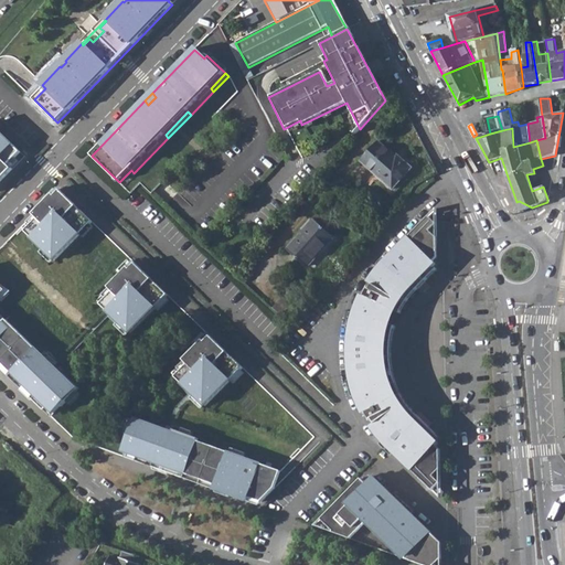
[(9,164),(21,152),(0,131),(0,181),(12,169),(9,164)]
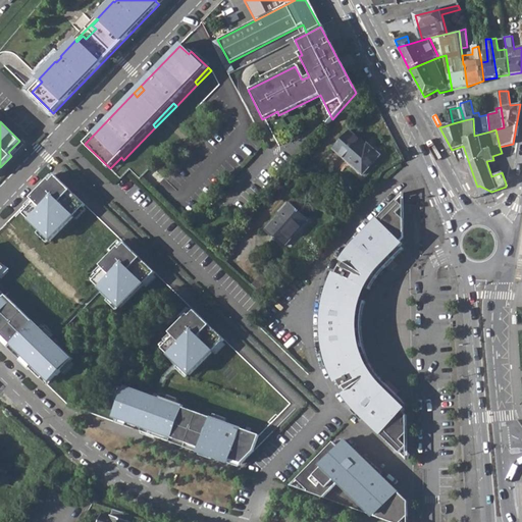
[(351,132),(334,149),(347,160),(344,163),(362,180),(383,158),(380,155),(371,147),(370,149),(366,145),(351,132)]
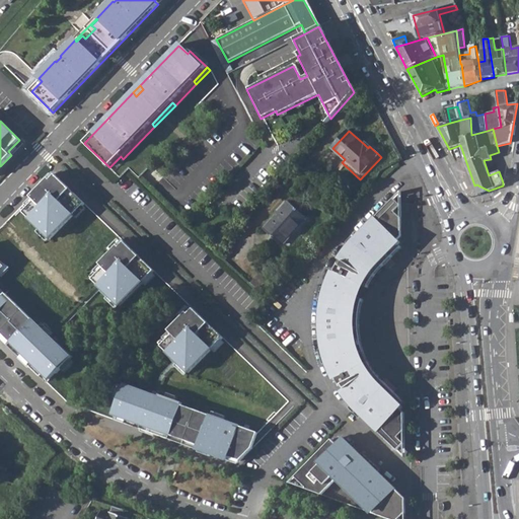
[(19,140),(8,151),(11,155),(22,144),(19,140)]
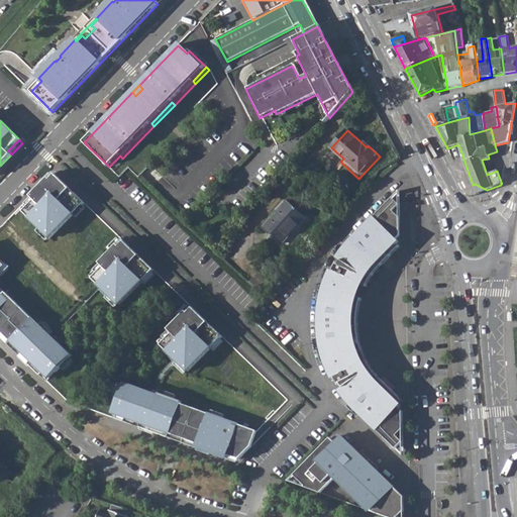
[(120,156),(109,167),(112,170),(122,159),(120,156)]
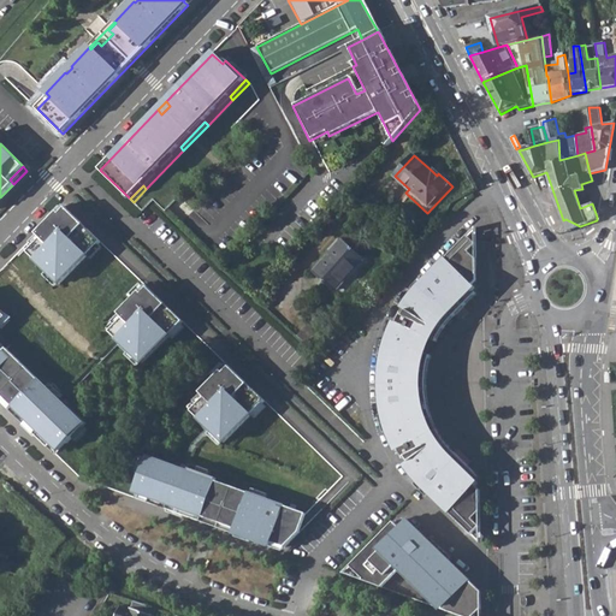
[(64,206),(37,234),(42,238),(28,253),(60,284),(101,242),(64,206)]
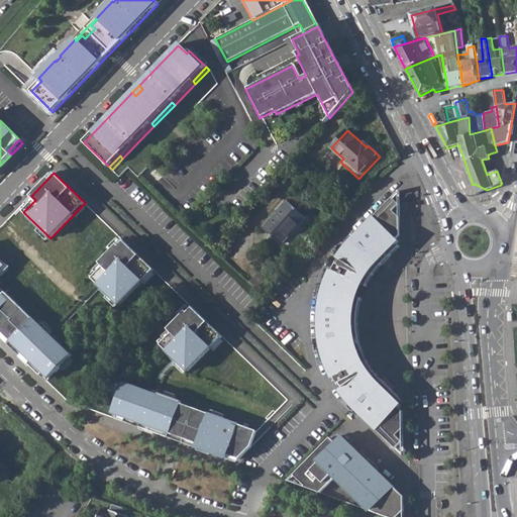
[(475,184),(473,185),(476,194),(487,190),(475,184)]
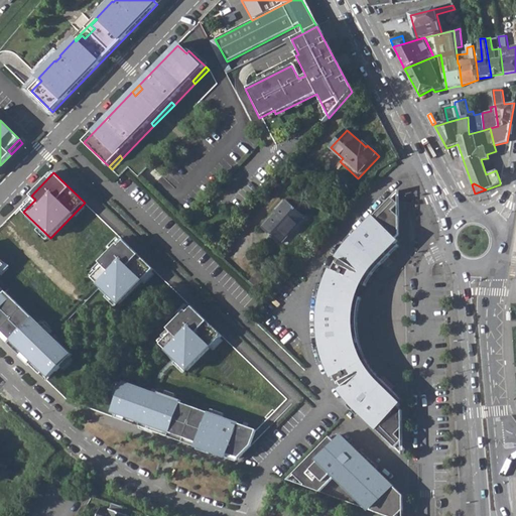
[(337,265),(333,272),(366,286),(370,278),(377,269),(399,246),(396,243),(398,241),(396,239),(399,236),(398,190),(372,218),(375,220),(372,223),(369,221),(360,231),(352,239),(347,244),(341,252),(337,259),(341,262),(338,266),(337,265)]
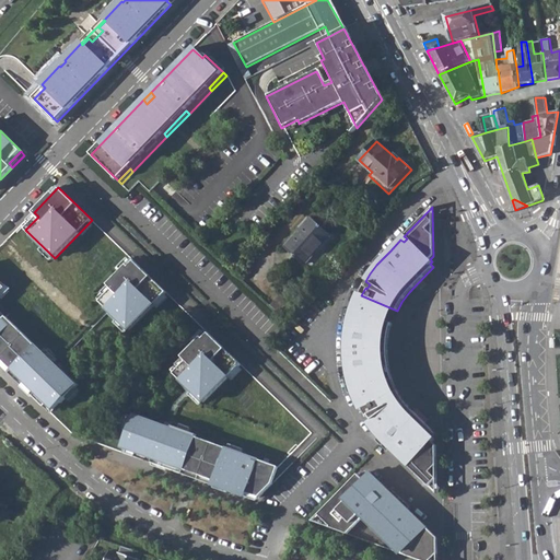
[(311,218),(284,247),(304,265),(330,235),(311,218)]
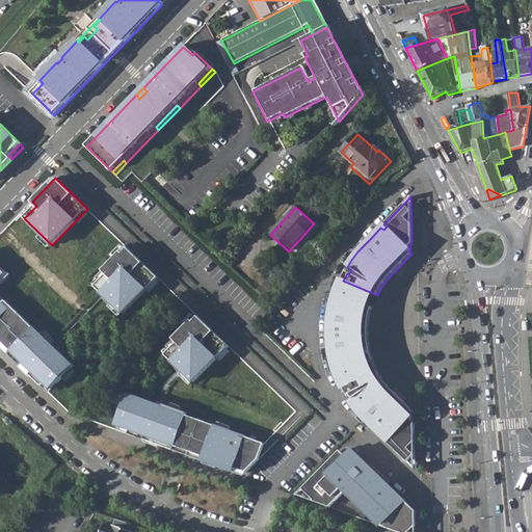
[(158,277),(126,246),(103,271),(107,274),(96,287),(123,314),(158,277)]
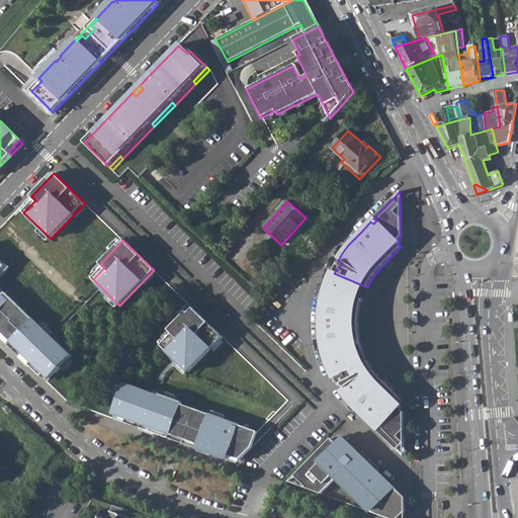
[(0,271),(5,267),(0,262),(0,330),(12,343),(9,346),(41,376),(45,374),(50,378),(59,369),(60,370),(76,353),(49,337),(5,294),(3,296),(0,293),(0,276),(0,275),(0,271)]
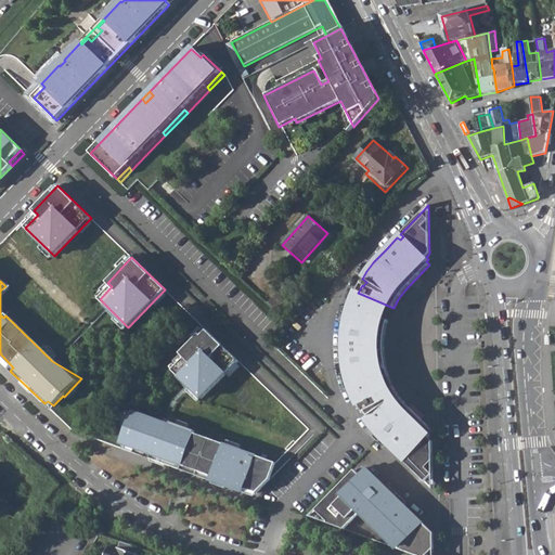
[(278,292),(274,296),(286,307),(289,302),(278,292)]
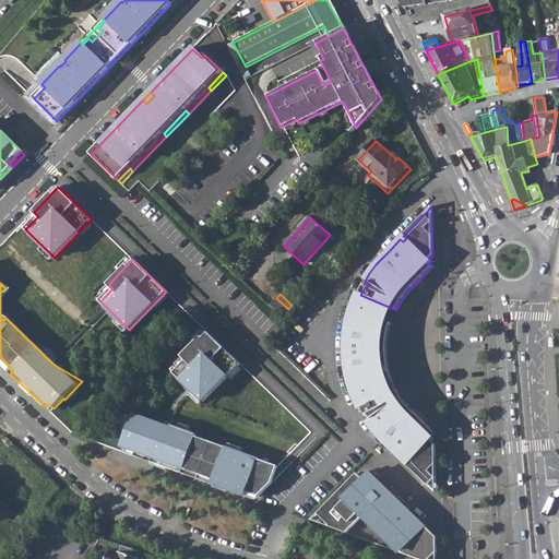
[(360,295),(357,294),(353,304),(351,312),(391,323),(393,318),(396,310),(360,295)]
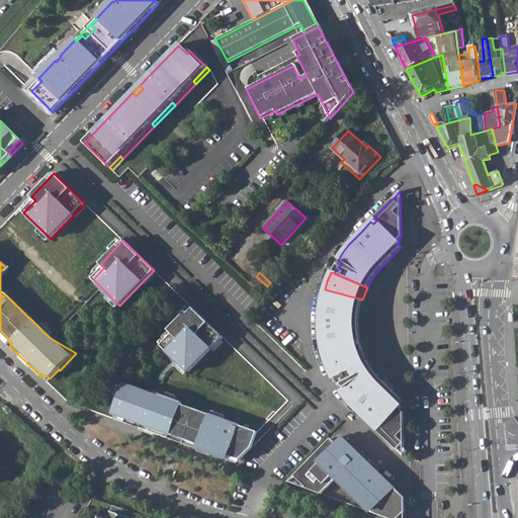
[(256,276),(250,282),(261,292),(267,286),(256,276)]
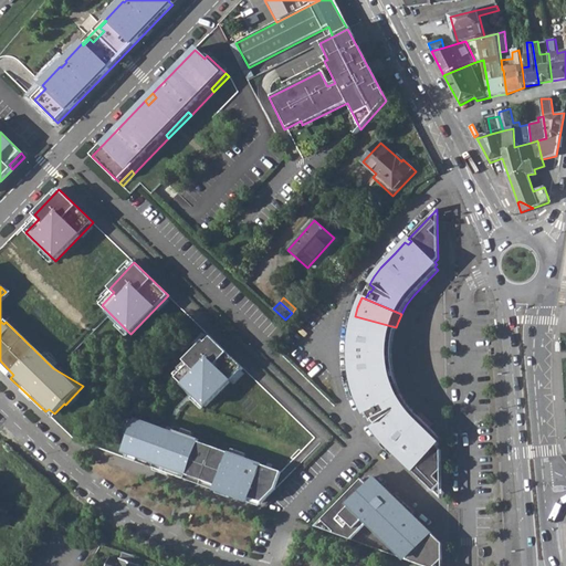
[(396,327),(355,316),(350,334),(349,353),(350,370),(354,389),(356,395),(397,383),(392,359),(392,346),(395,334),(396,327)]
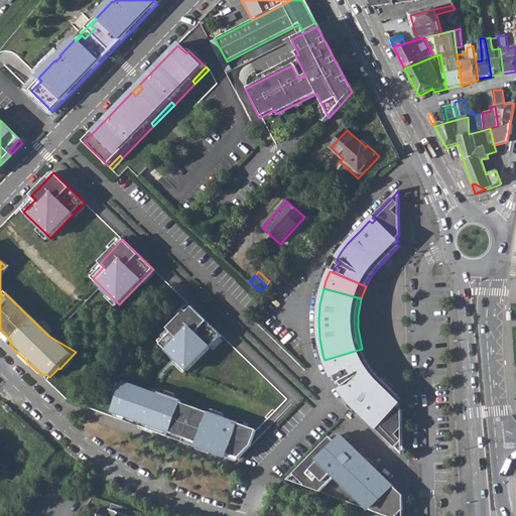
[(222,336),(190,305),(168,330),(172,333),(160,345),(187,371),(222,336)]
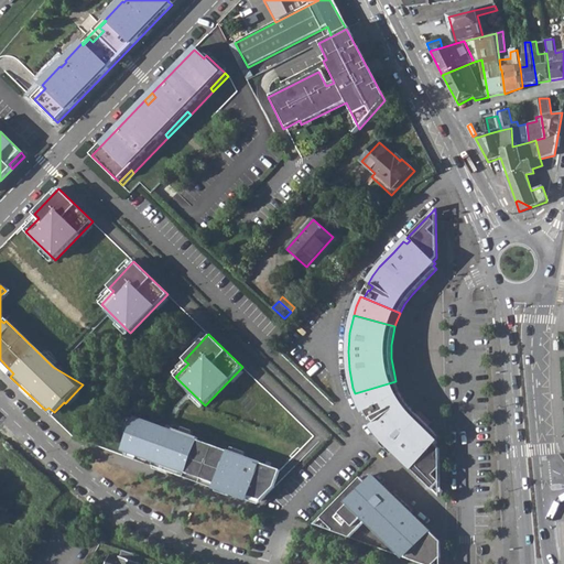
[(396,381),(355,393),(359,405),(361,411),(365,410),(401,393),(396,381)]
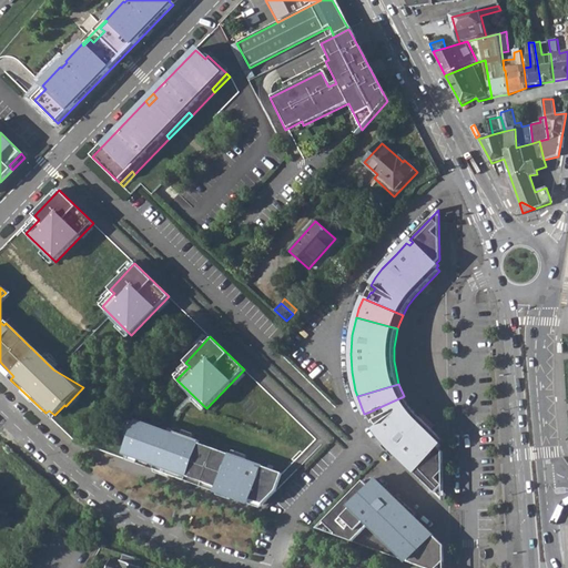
[(404,396),(367,413),(368,415),(372,421),(374,419),(375,422),(376,424),(411,407),(407,402),(404,396)]
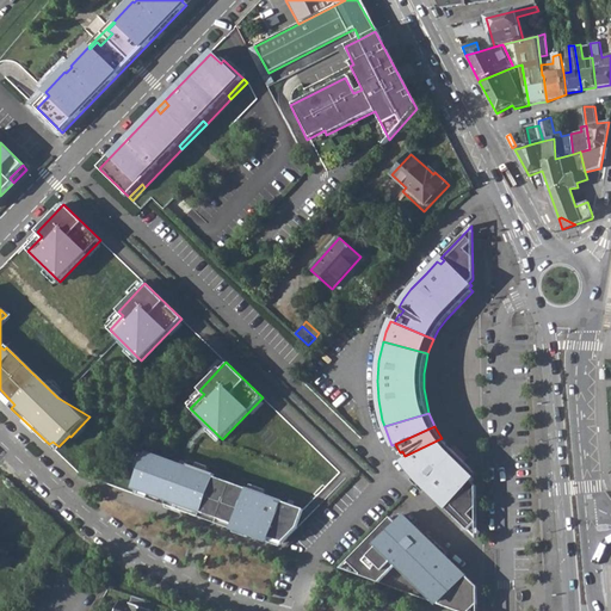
[(405,456),(400,460),(403,464),(409,473),(415,480),(419,482),(420,485),(469,531),(476,523),(476,486),(471,482),(475,480),(473,477),(476,474),(452,451),(445,443),(442,438),(405,456)]
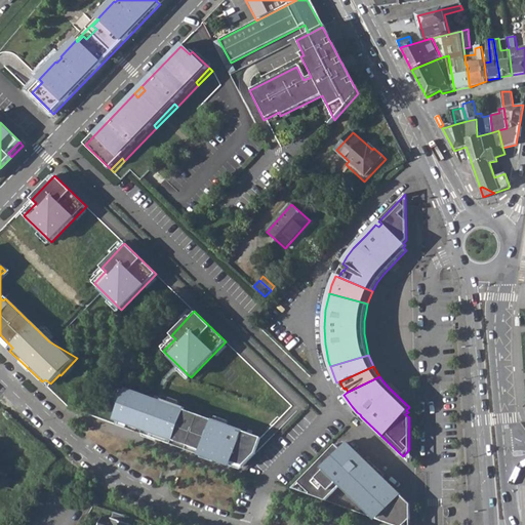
[(162,402),(126,389),(118,411),(119,411),(116,420),(129,426),(128,429),(157,440),(159,436),(188,446),(186,450),(230,467),(232,462),(236,463),(261,438),(243,432),(242,434),(238,432),(239,430),(185,410),(186,408),(162,400),(162,402)]
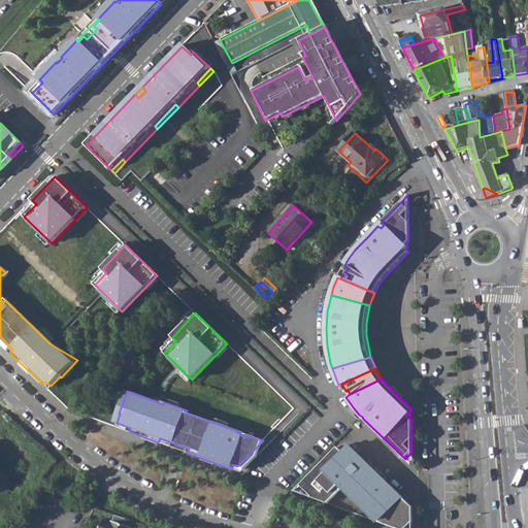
[(263,440),(237,466),(244,469),(260,454),(263,440)]
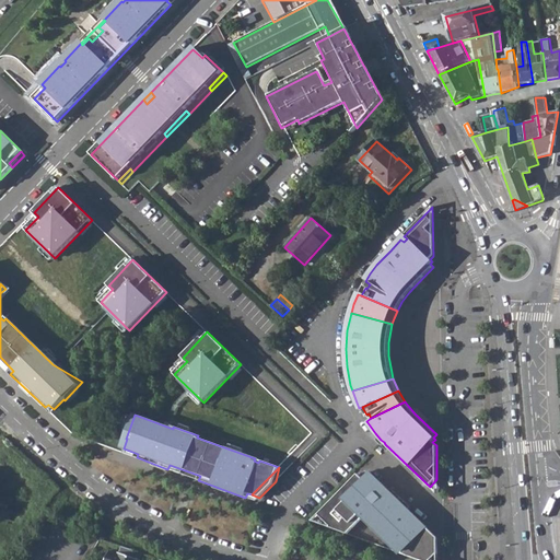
[(361,471),(318,515),(334,529),(340,521),(351,532),(400,549),(405,543),(408,546),(401,555),(418,559),(431,559),(438,553),(438,533),(405,500),(374,470),(366,478),(361,471)]
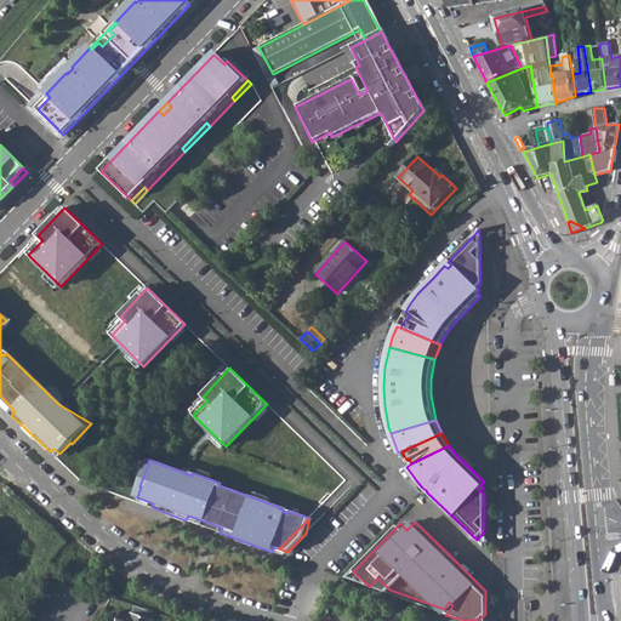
[(370,587),(353,571),(347,579),(370,587)]
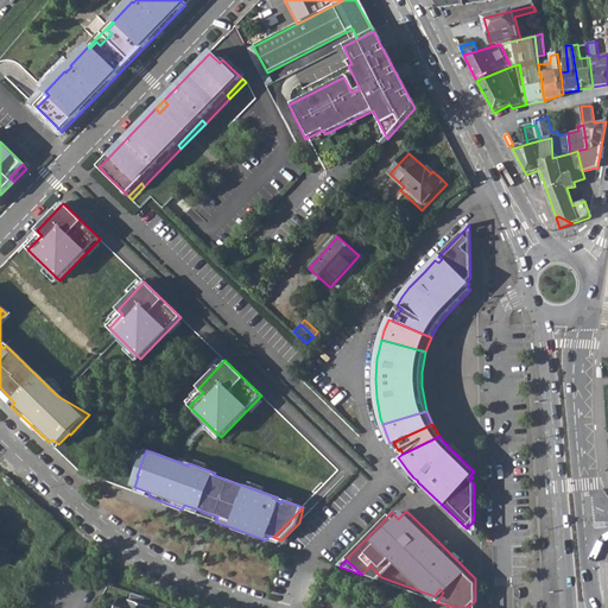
[(369,565),(362,575),(436,602),(443,593),(439,589),(435,596),(381,577),(369,565)]
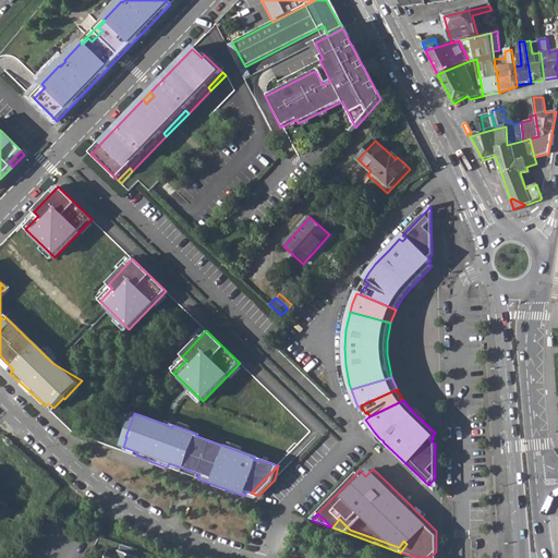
[(138,557),(142,550),(121,544),(118,553),(109,549),(106,557),(138,557)]
